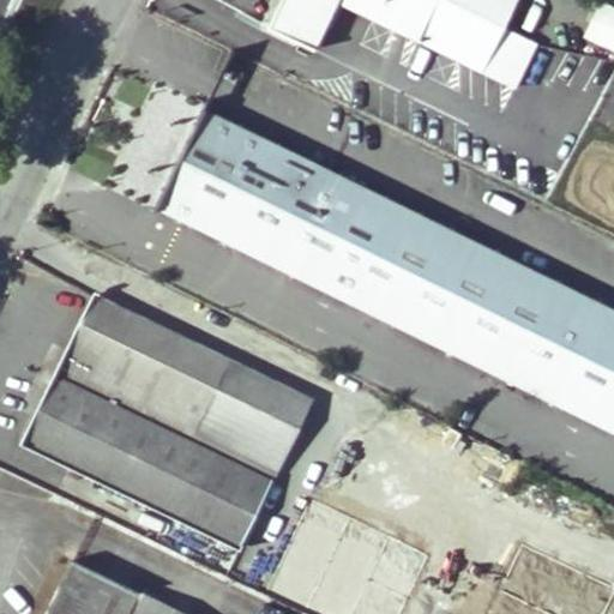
[(280,0),(265,29),(313,50),(337,4),(338,0),(444,0),(504,29),(517,0),(280,0)]
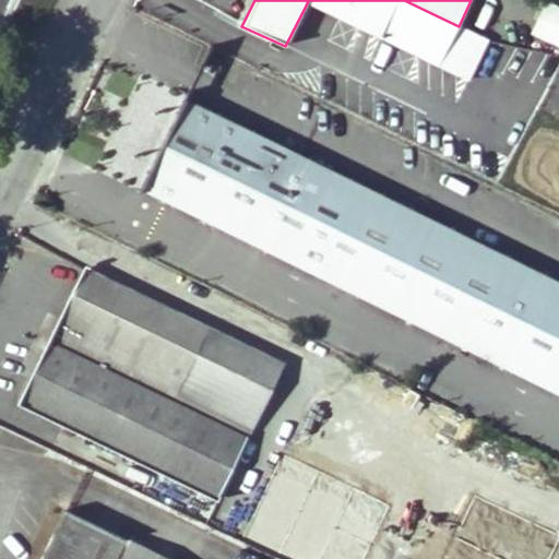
[(404,0),(308,0),(307,3),(380,39),(468,81),(489,40),(459,26),(404,0)]
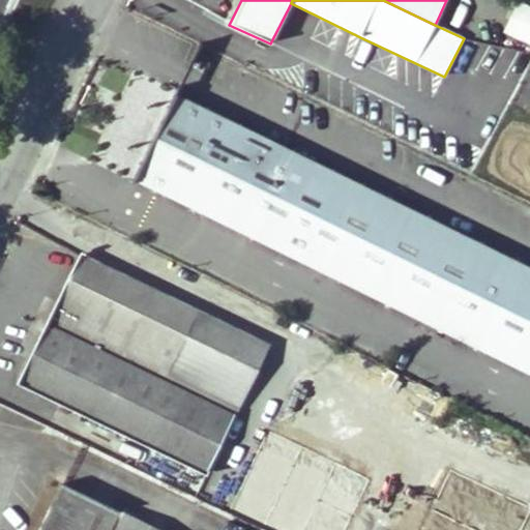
[(454,232),(174,94),(153,136),(133,178),(414,316),(454,232)]
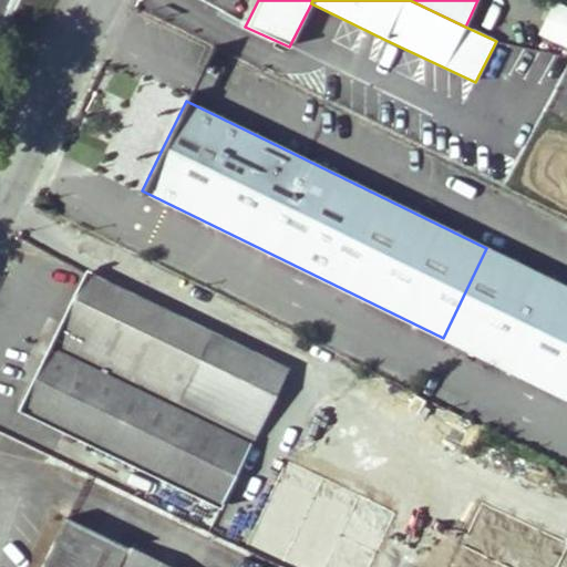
[(566,288),(486,248),(443,338),(566,398),(566,288)]
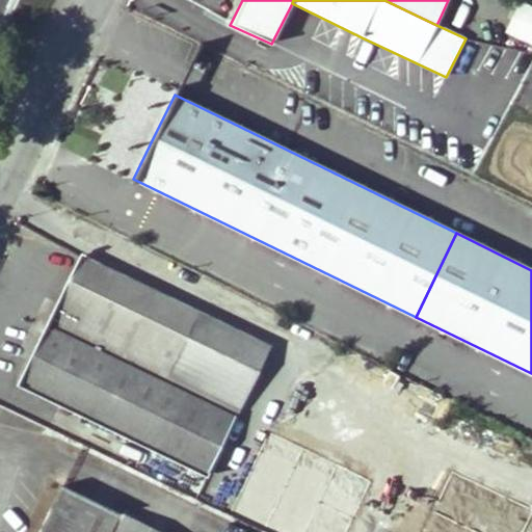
[(81,254),(19,384),(207,475),(236,415),(269,347),(81,254)]
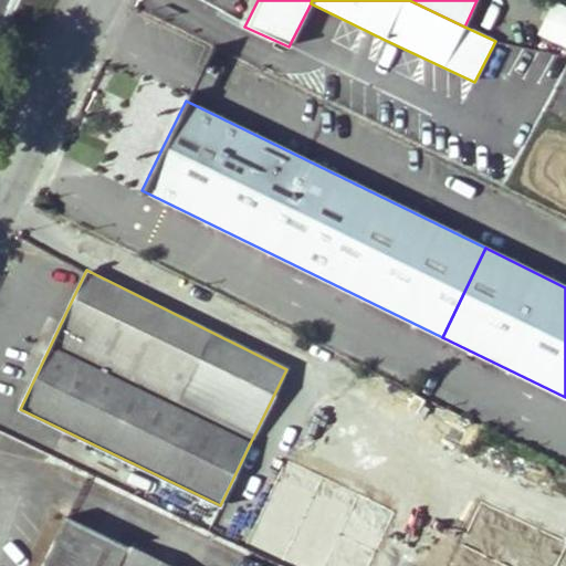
[(167,565),(66,517),(42,565),(167,565)]
